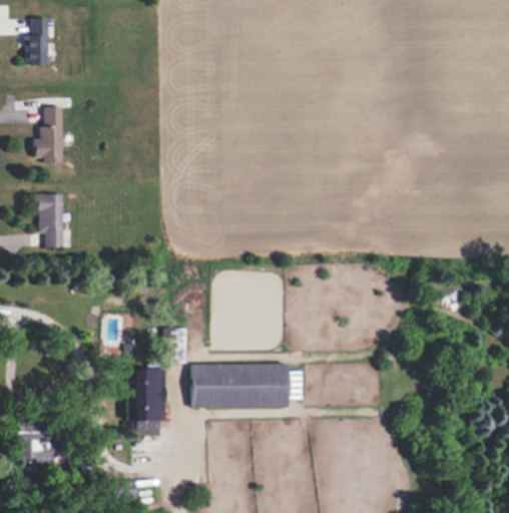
[(48,18),(31,18),(32,35),(26,35),(26,65),(49,64),(48,18)]
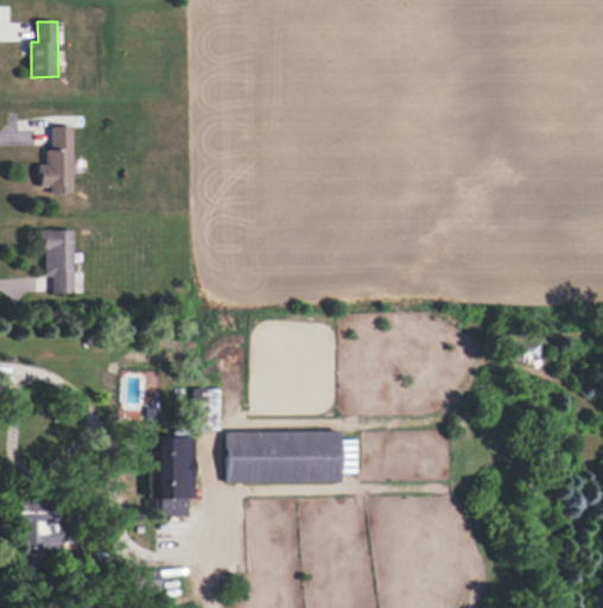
[(74,126),(52,127),(54,150),(48,150),(48,165),(40,165),(40,188),(51,188),(52,194),(75,194),(74,126)]
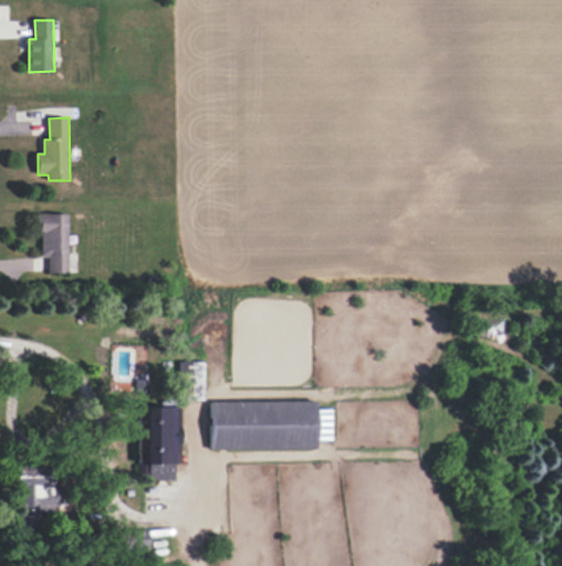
[(51,274),(71,273),(70,213),(41,215),(42,257),(50,257),(51,274)]
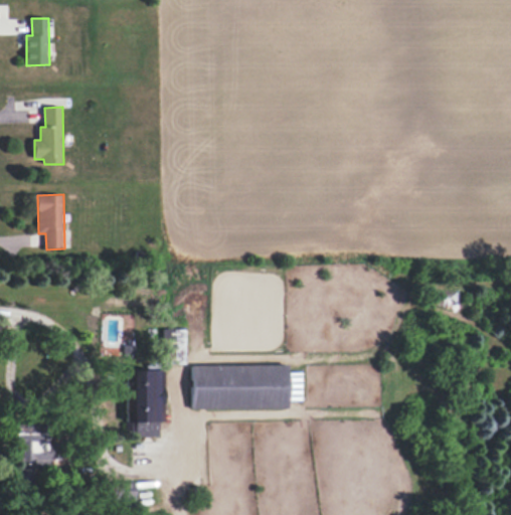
[(188,363),(187,329),(166,330),(167,364),(188,363)]
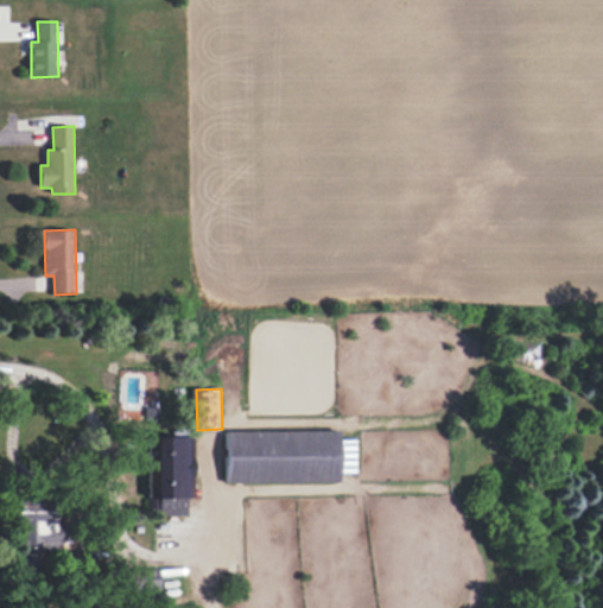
[(341,431),(227,431),(228,483),(342,483),(341,431)]
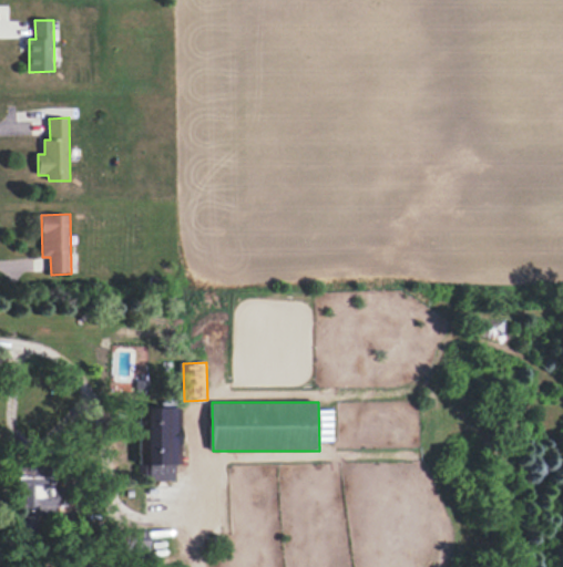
[(183,408),(141,408),(142,464),(151,464),(151,481),(177,481),(177,464),(184,464),(183,408)]
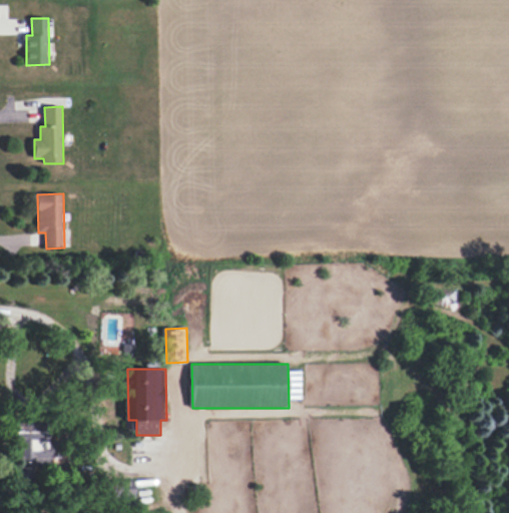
[(290,399),(302,399),(301,371),(289,372),(290,399)]
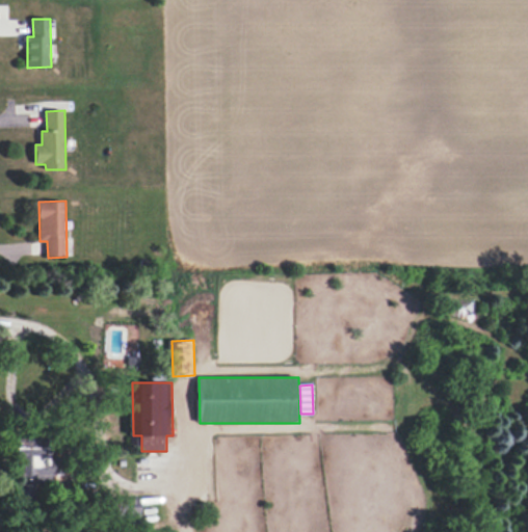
[(54,483),(54,459),(50,460),(49,437),(17,439),(18,497),(40,497),(40,483),(54,483)]
